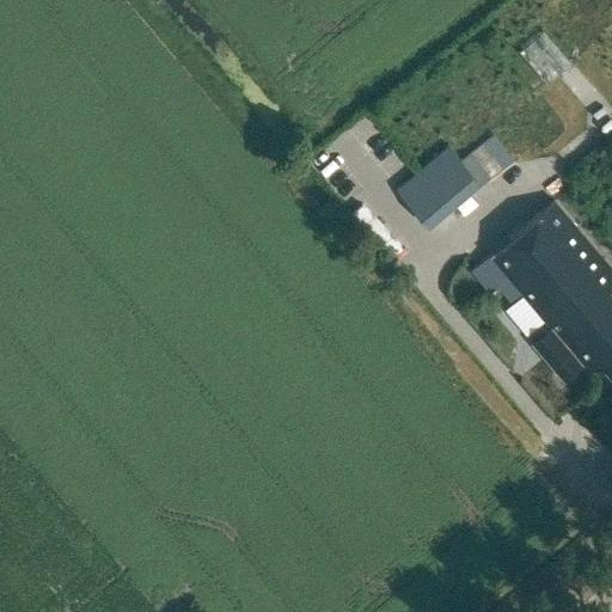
[(494,134),(483,142),(501,165),(512,157),(494,134)]
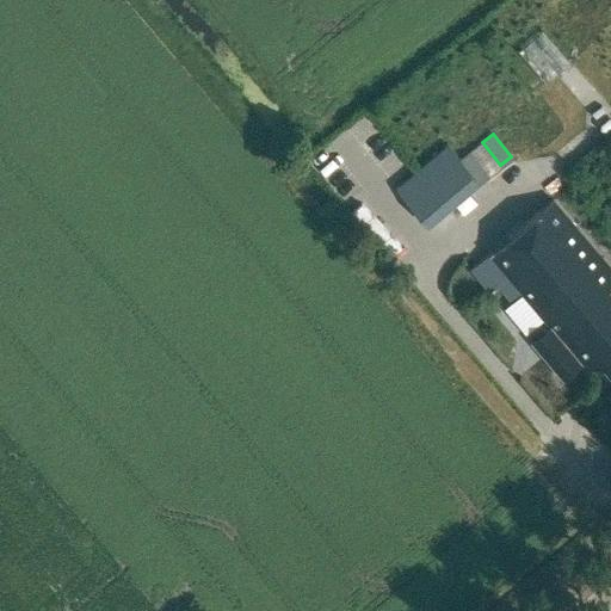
[(397,187),(427,224),(479,181),(460,159),(448,144),(397,187)]
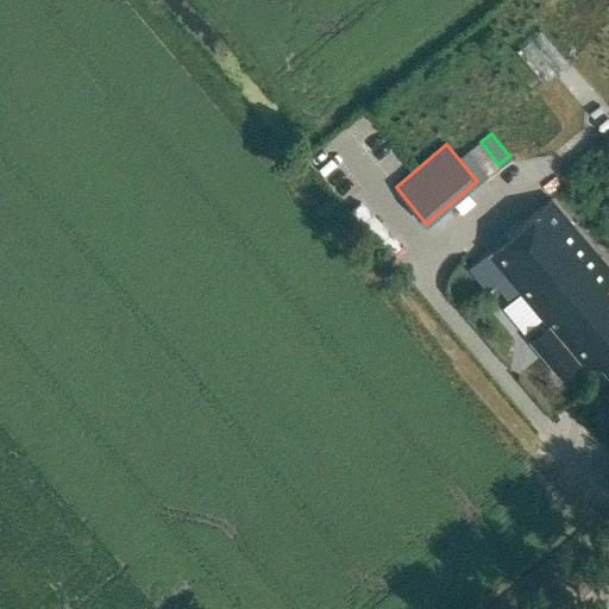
[(470,150),(458,158),(477,181),(487,173),(470,150)]
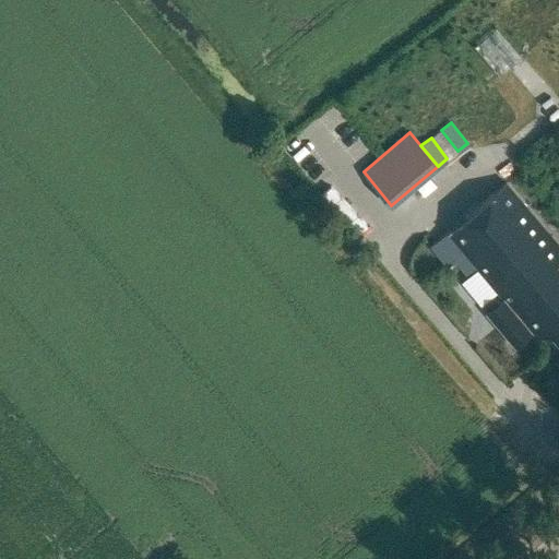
[(468,276),(478,268),(535,336),(552,334),(558,341),(558,340),(558,245),(506,182),(430,246),(448,266),(455,261),(468,276)]
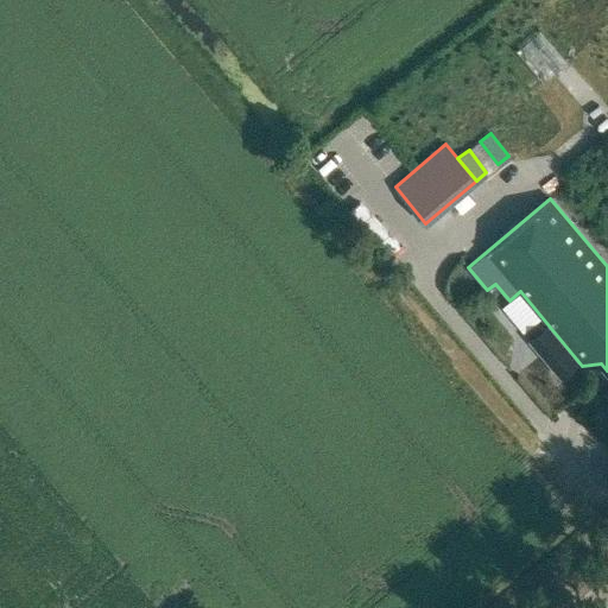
[(388,254),(399,245),(360,203),(349,213),(388,254)]
